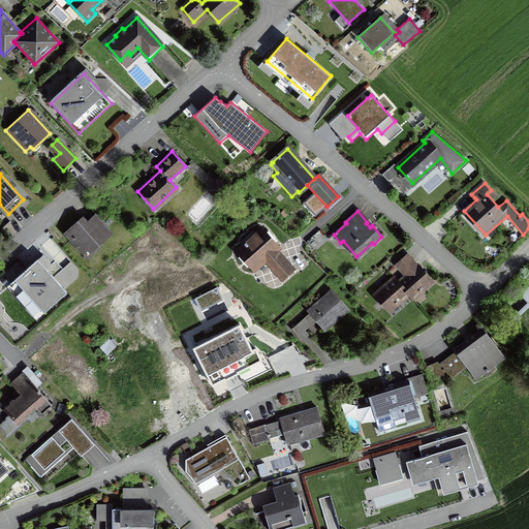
[(81,215),(61,232),(79,252),(86,246),(90,251),(111,234),(93,214),(85,221),(81,215)]
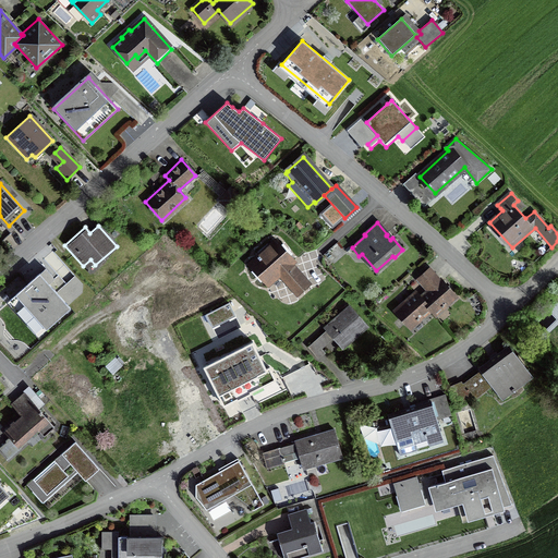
[(275,239),(247,263),(268,286),(279,277),(295,295),(306,284),(291,268),(296,264),(275,239)]
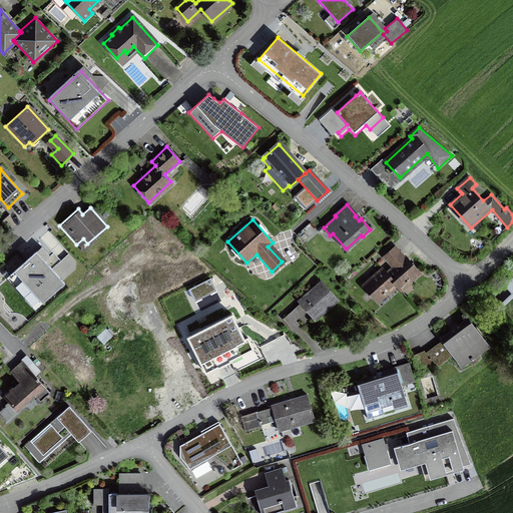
[(40,244),(22,261),(39,281),(46,274),(50,279),(69,262),(53,242),(45,249),(40,244)]
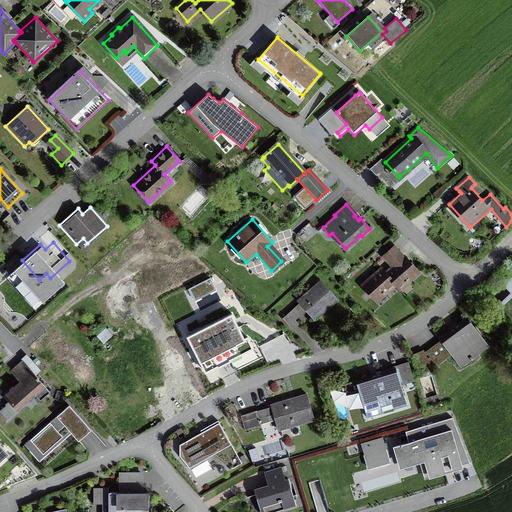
[(383,256),(389,262),(394,267),(391,270),(386,274),(382,269),(371,278),(363,285),(375,299),(382,292),(384,294),(395,284),(398,287),(405,281),(407,283),(418,272),(399,252),(397,249),(394,246),(383,256)]
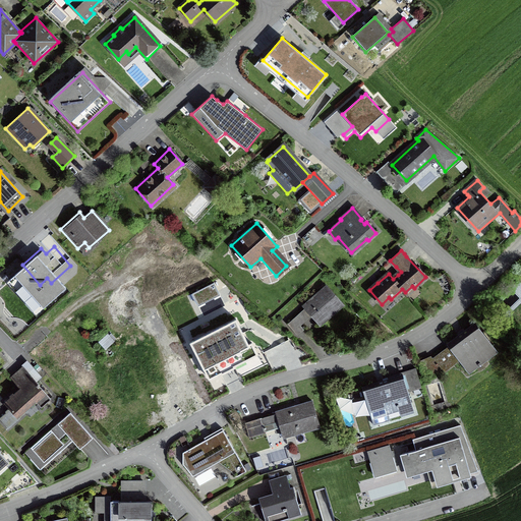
[(214,279),(189,291),(197,307),(222,296),(214,279)]
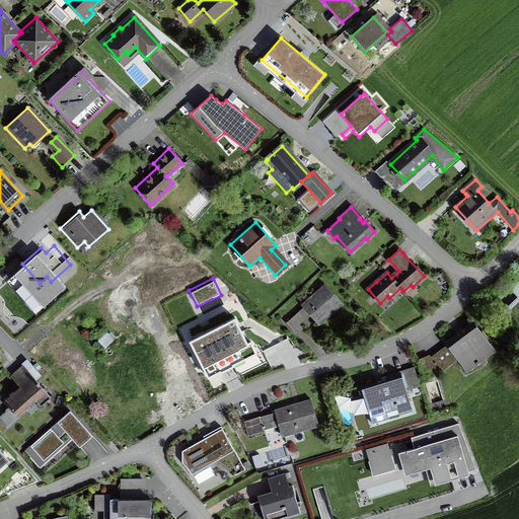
[(341,303),(323,284),(300,305),(317,324),(341,303)]
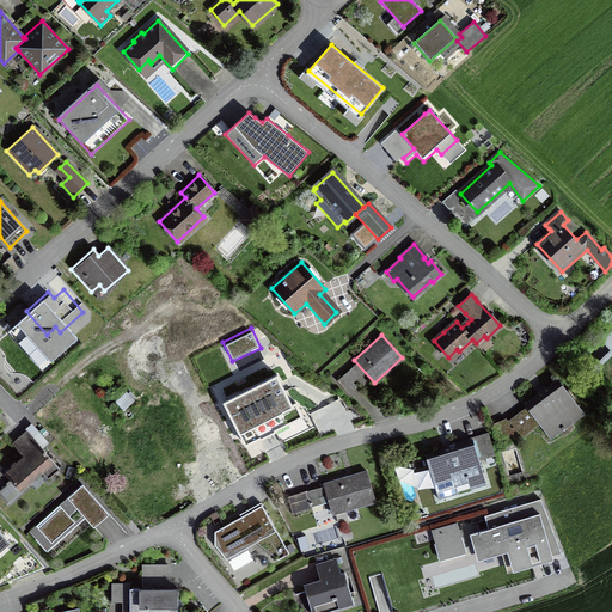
[(120,367),(67,396),(85,430),(139,402),(120,367)]
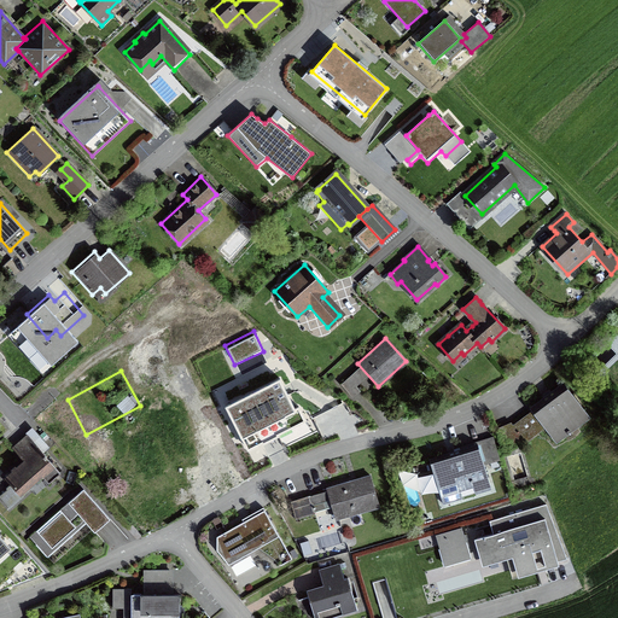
[(280,378),(226,406),(244,441),(298,412),(280,378)]
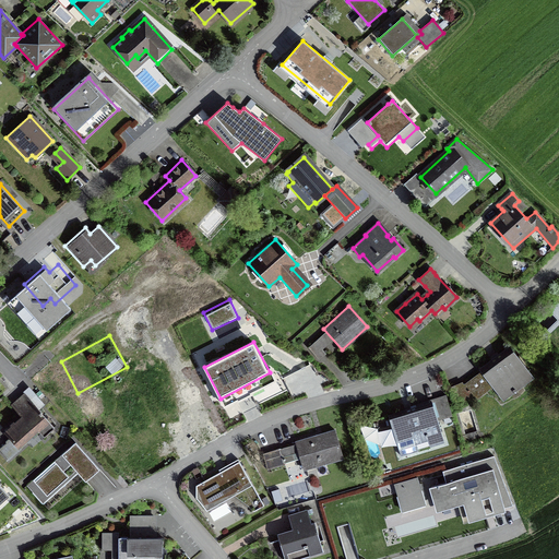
[(535,377),(514,348),(483,371),(494,385),(503,400),(535,377)]
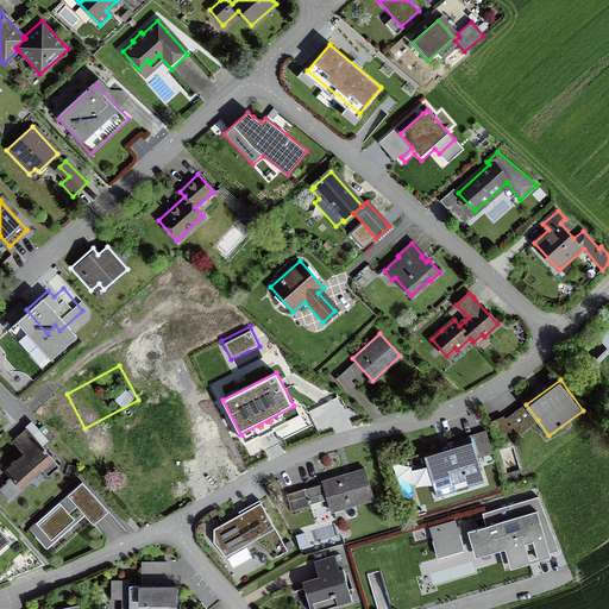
[(514,435),(538,420),(526,405),(525,403),(507,418),(490,425),(498,443),(514,435)]
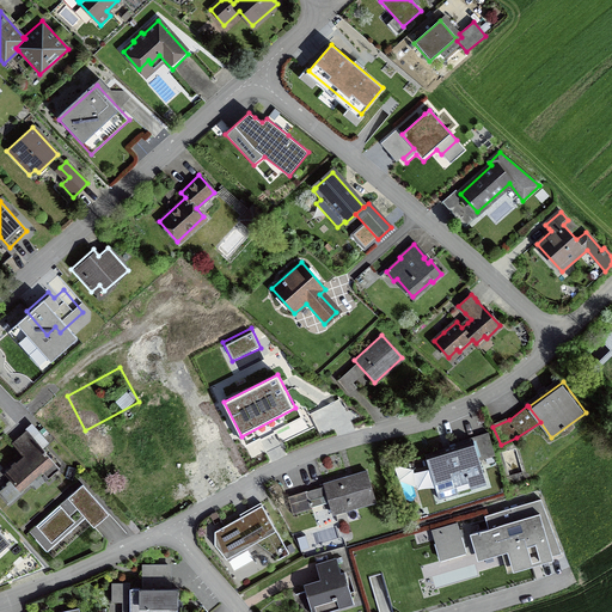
[(51,463),(28,430),(12,442),(23,456),(2,471),(17,489),(51,463)]
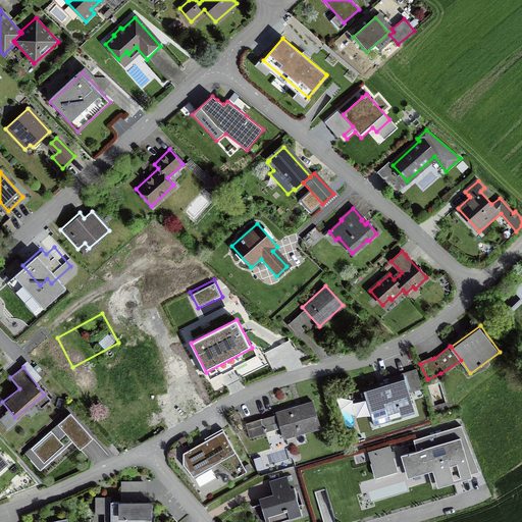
[(402,377),(363,390),(374,426),(414,413),(402,377)]
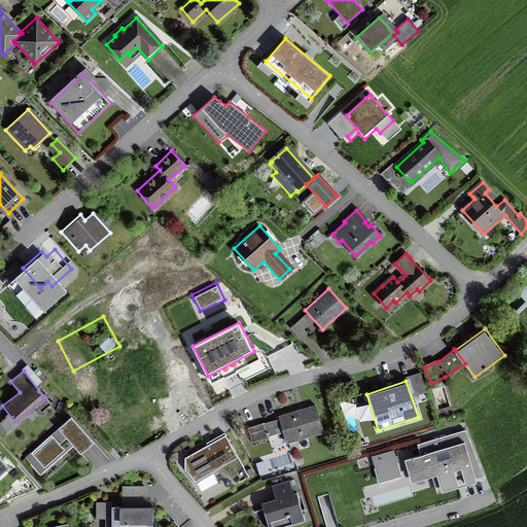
[(302,410),(278,417),(278,419),(282,432),(285,442),(322,431),(315,406),(302,410)]
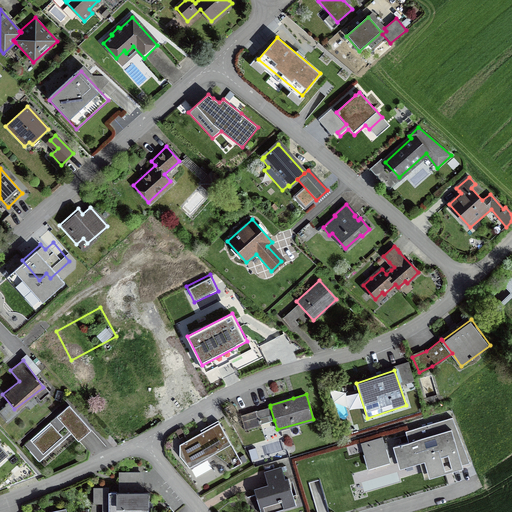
[(89,429),(68,406),(24,447),(38,462),(70,432),(77,440),(89,429)]
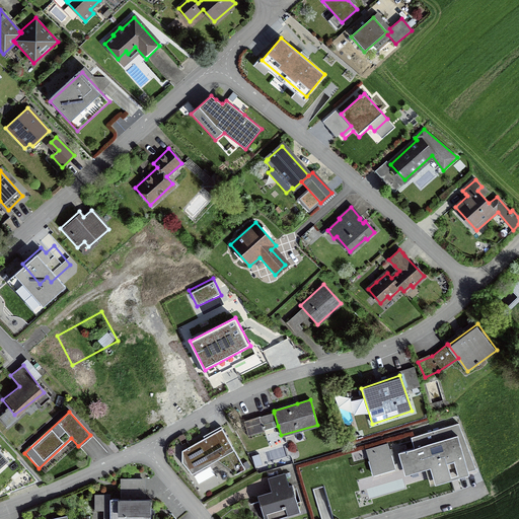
[(248,435),(278,426),(274,413),(244,422),(248,435)]
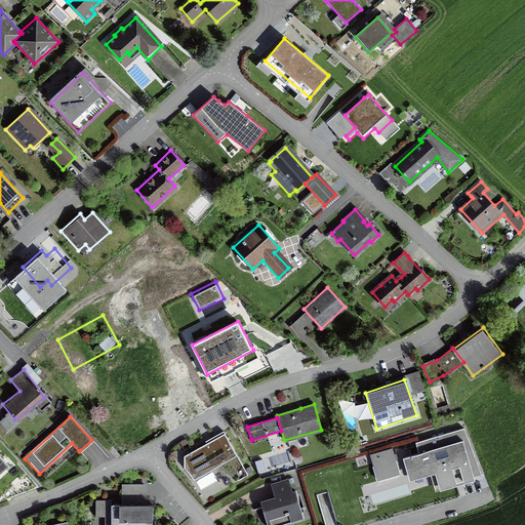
[(419,453),(406,457),(412,476),(434,471),(440,488),(455,483),(450,467),(455,466),(459,463),(463,480),(481,474),(465,428),(416,442),(419,453)]
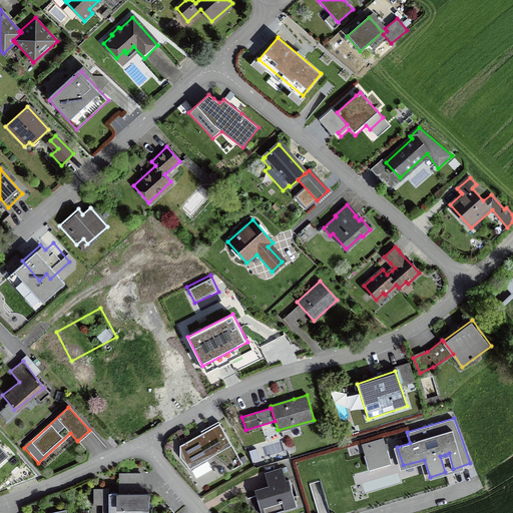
[(219,424),(180,446),(180,458),(190,468),(215,455),(233,468),(242,463),(219,424)]
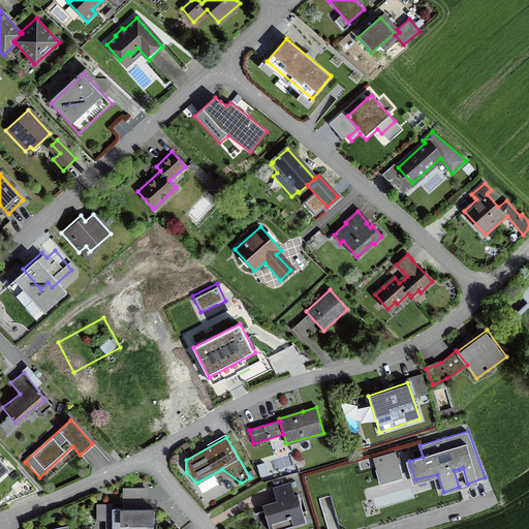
[(381,485),(403,478),(396,453),(373,459),(381,485)]
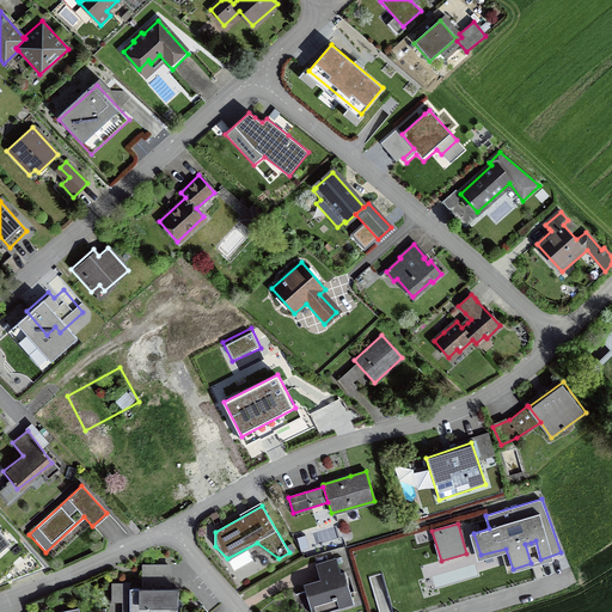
[(323,611),(352,604),(343,573),(338,574),(335,560),(314,565),(318,580),(311,582),(303,585),(310,611),(323,611)]
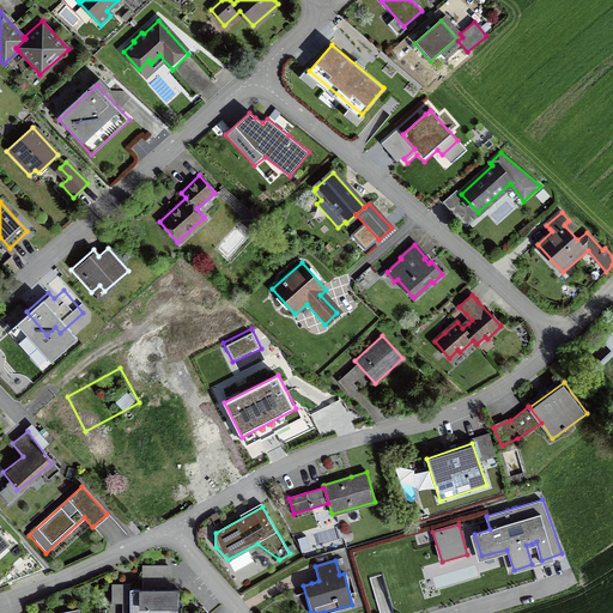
[(127,583),(110,583),(110,604),(122,604),(121,612),(178,612),(178,610),(178,589),(175,589),(171,589),(170,565),(140,566),(140,589),(127,589),(127,583)]
